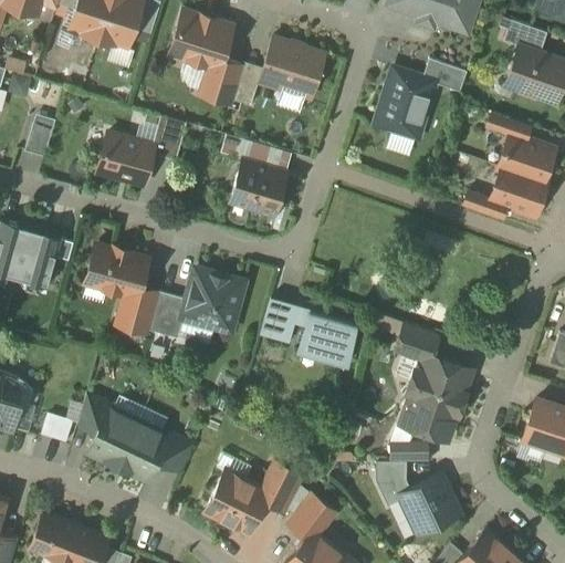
[(0,0),(0,12),(3,13),(6,4),(38,14),(41,4),(42,0),(0,0)]
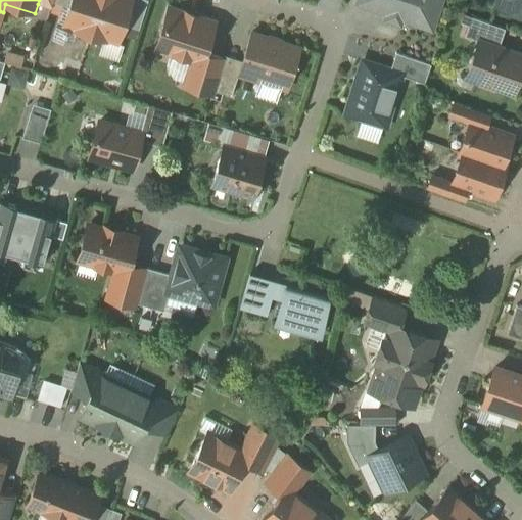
[(39,0),(38,4),(53,8),(54,3),(55,0),(39,0)]
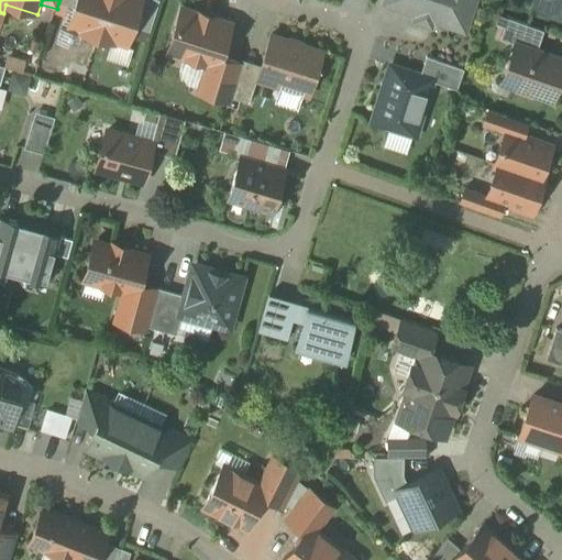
[(78,0),(59,0),(58,3),(76,9),(78,0)]
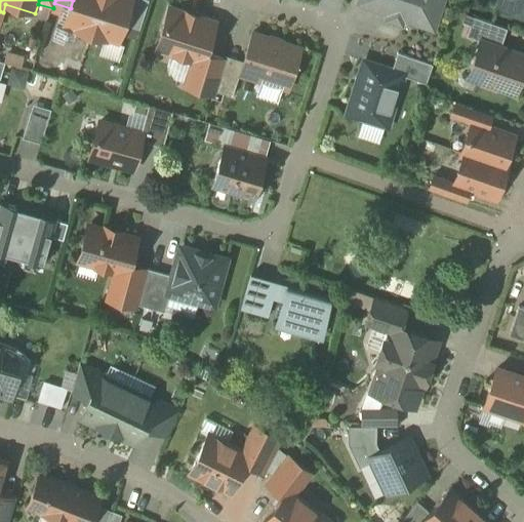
[(73,0),(71,8),(66,25),(77,29),(77,32),(91,37),(103,0),(73,0)]
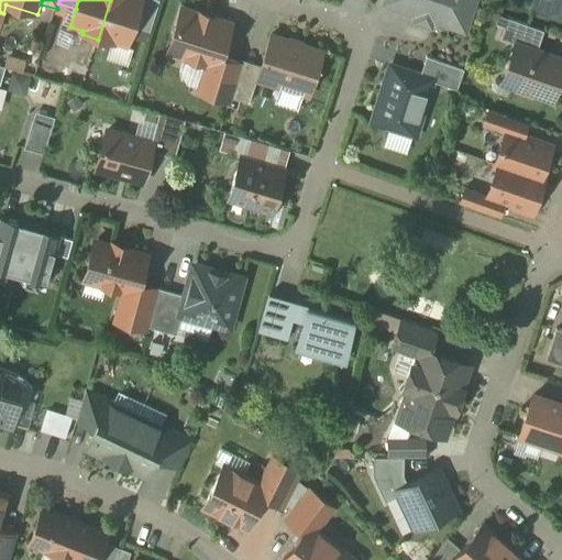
[(110,0),(98,40),(114,44),(116,42),(129,45),(134,28),(138,18),(142,0),(110,0)]
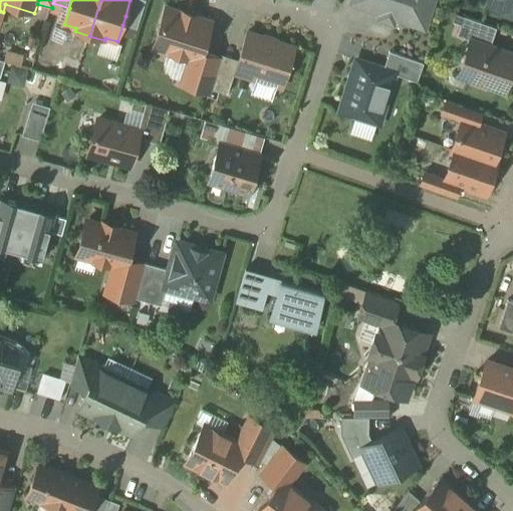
[(147,2),(142,0),(130,0),(125,16),(141,21),(147,2)]
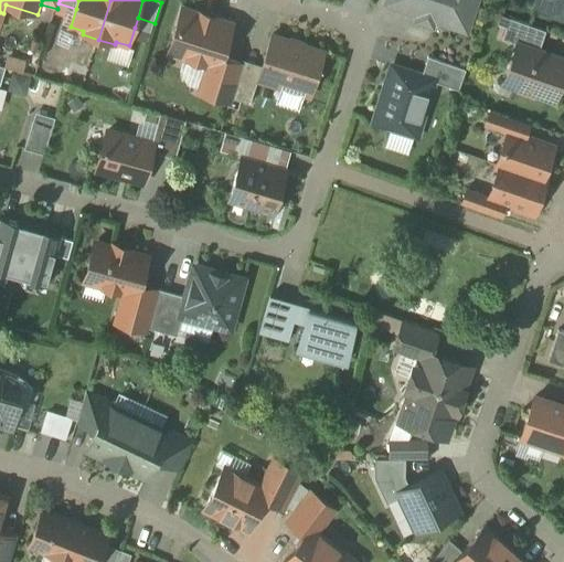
[(408,0),(390,0),(389,6),(405,11),(408,0)]
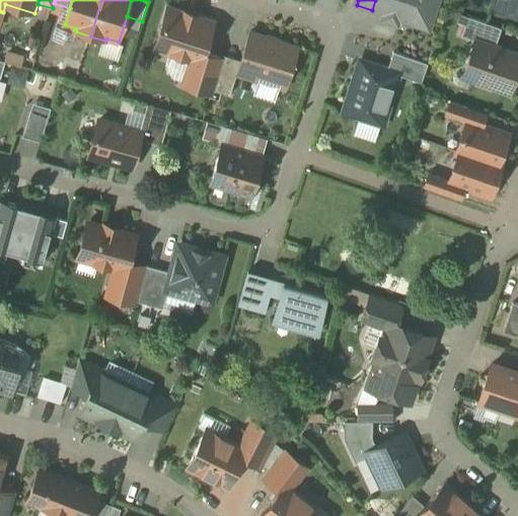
[(375,0),(372,10),(429,29),(438,0),(375,0)]
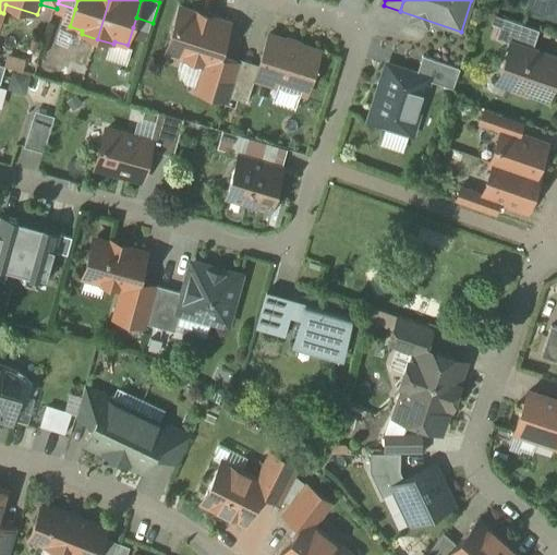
[(556,0),(530,0),(530,1),(532,5),(531,8),(556,17),(556,0)]
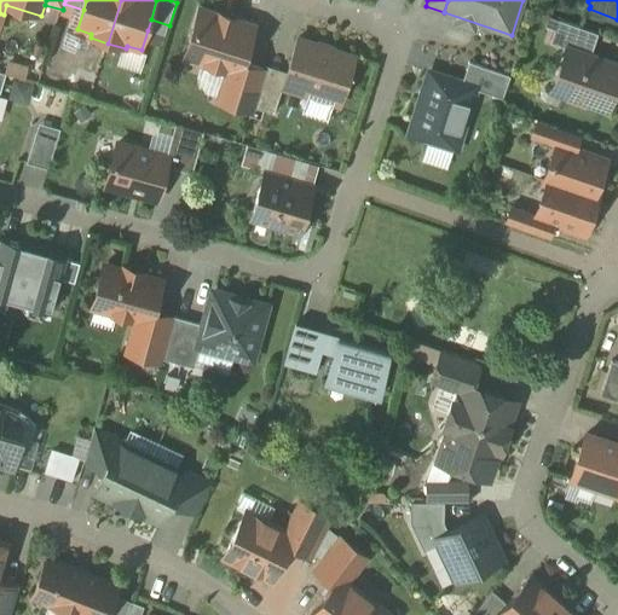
[(237,22),(219,16),(219,17),(201,12),(185,59),(230,74),(240,76),(243,64),(255,29),(237,23),(237,22)]
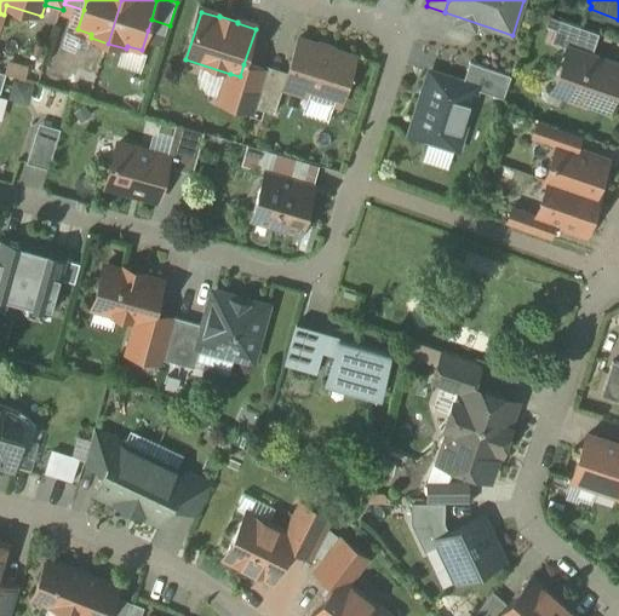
[(170,26),(152,19),(148,30),(166,36),(170,26)]
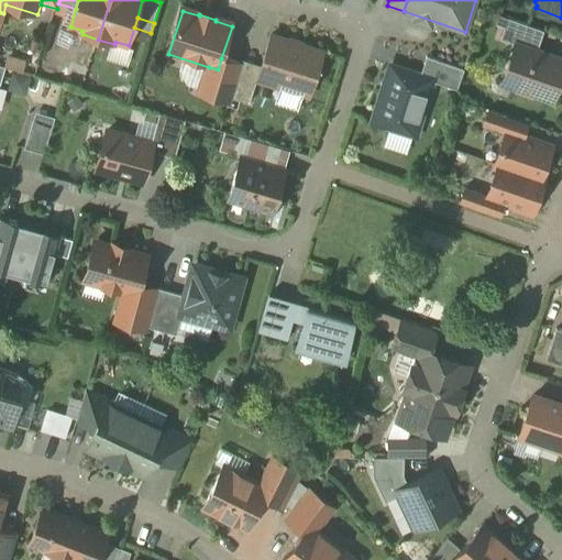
[(546,34),(508,21),(502,42),(516,47),(517,47),(538,54),(546,34)]
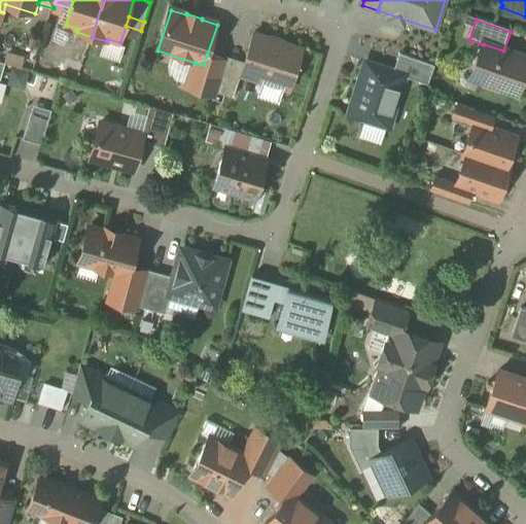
[(304,50),(254,35),(245,64),(241,76),(290,92),(304,50)]
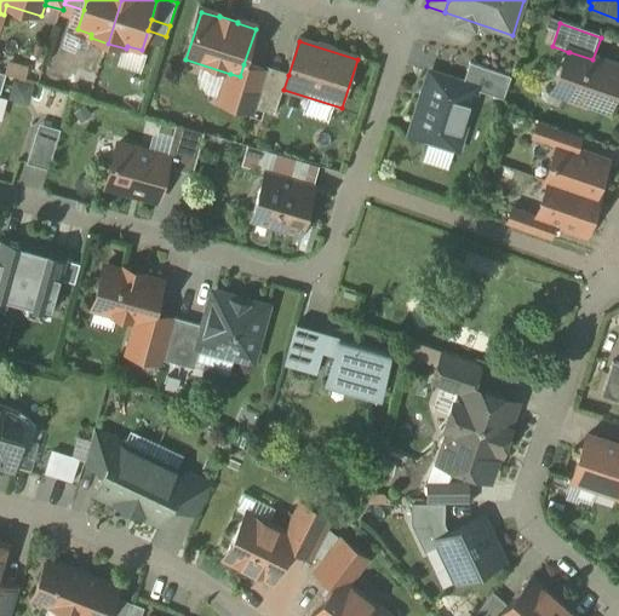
[(618,69),(592,59),(569,52),(568,52),(555,93),(571,98),(569,102),(586,108),(588,104),(609,113),(618,85),(618,69)]
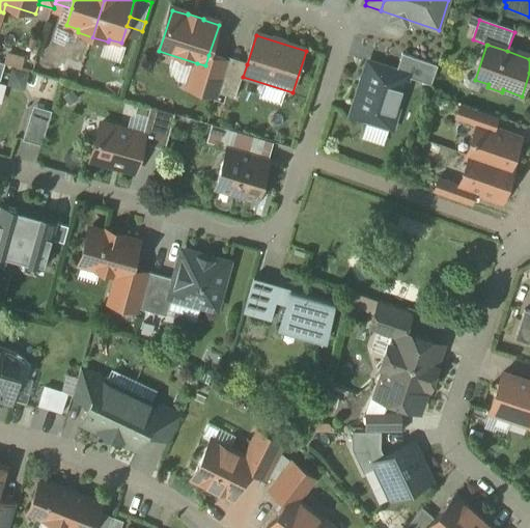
[(228,61),(208,55),(205,65),(197,63),(189,88),(217,98),(218,93),(223,78),(228,61)]
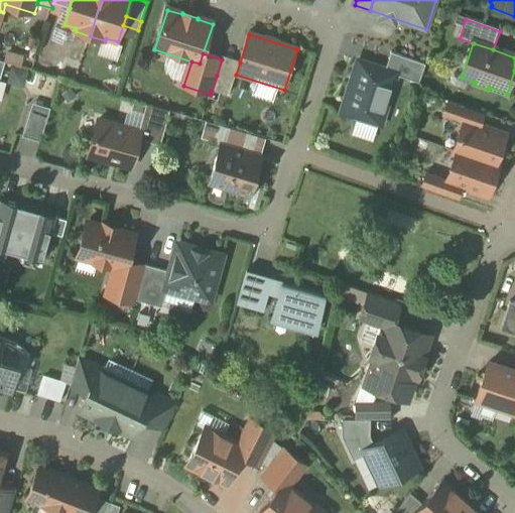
[(426,67),(392,54),(386,72),(398,76),(397,77),(419,85),(426,67)]
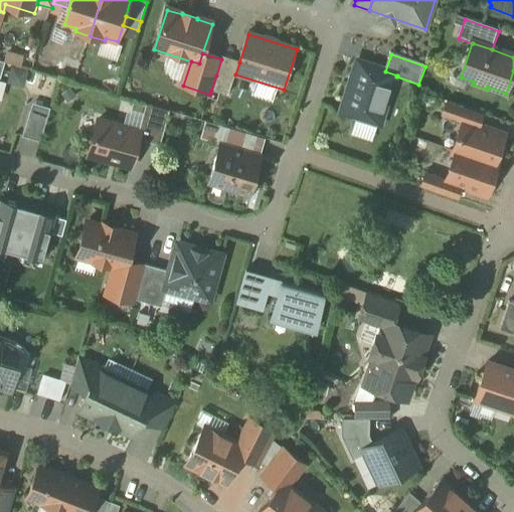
[(239,62),(222,56),(221,59),(216,75),(233,81),(235,74),(239,62)]
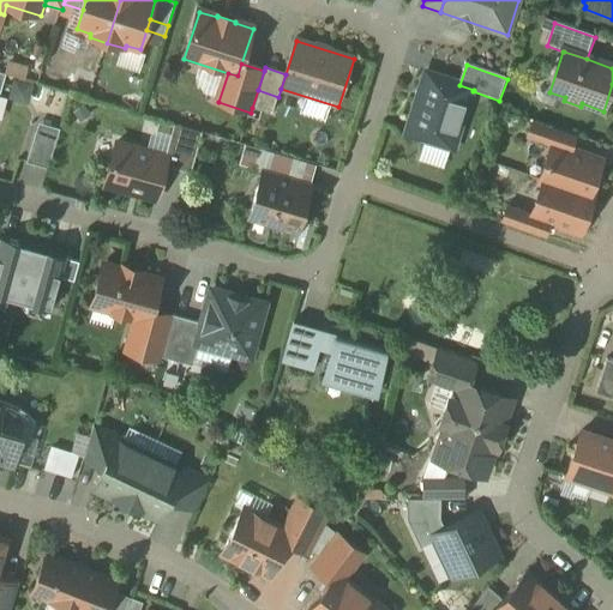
[(460,85),(427,74),(408,134),(455,149),(473,91),(474,90),(460,85)]
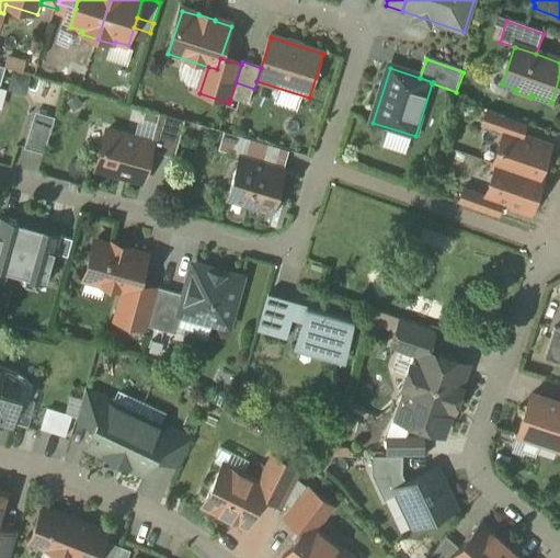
[(254,89),(236,82),(230,99),(250,105),(254,89)]
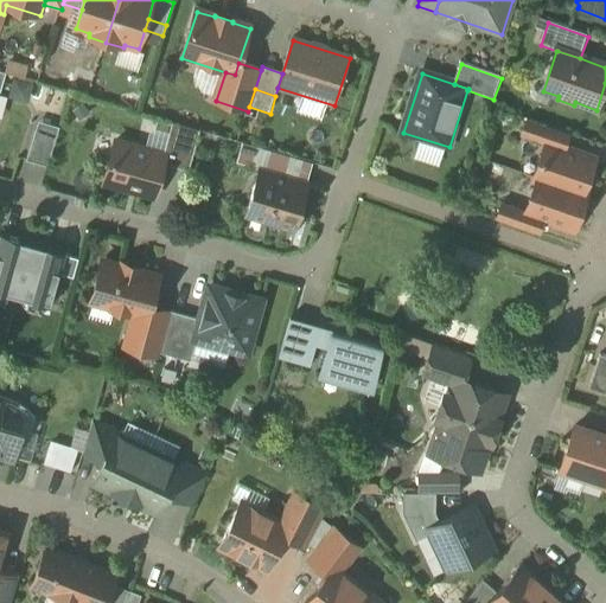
[(201,132),(173,123),(164,155),(166,156),(164,165),(190,172),(201,132)]
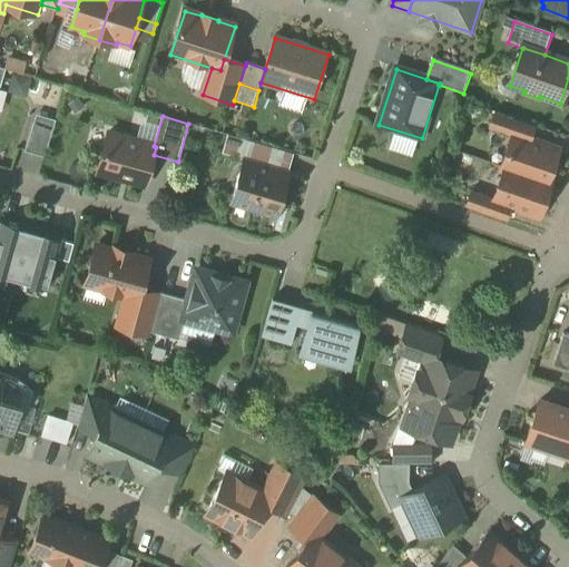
[(535,127),(513,119),(509,134),(508,136),(513,137),(513,136),(529,142),(535,127)]
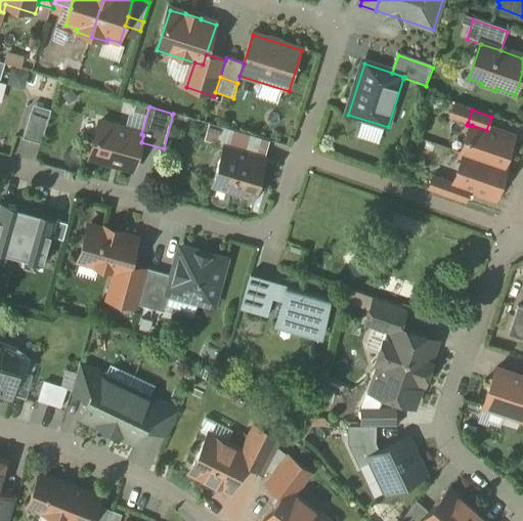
[(49,119),(32,114),(24,139),(41,144),(49,119)]
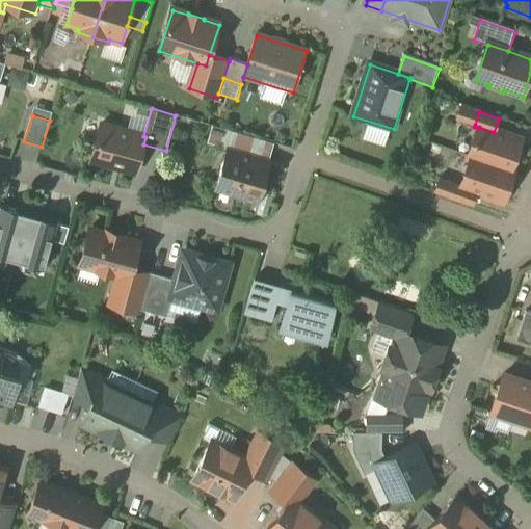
[(143,136),(102,125),(93,160),(135,173),(143,144),(145,137),(143,136)]
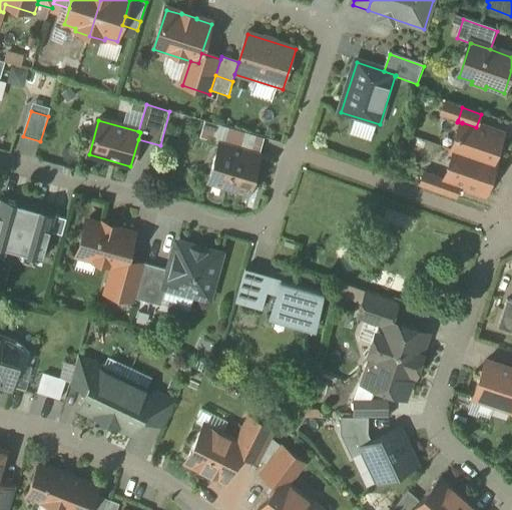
[(253,135),(206,121),(201,138),(219,144),(248,152),(253,135)]
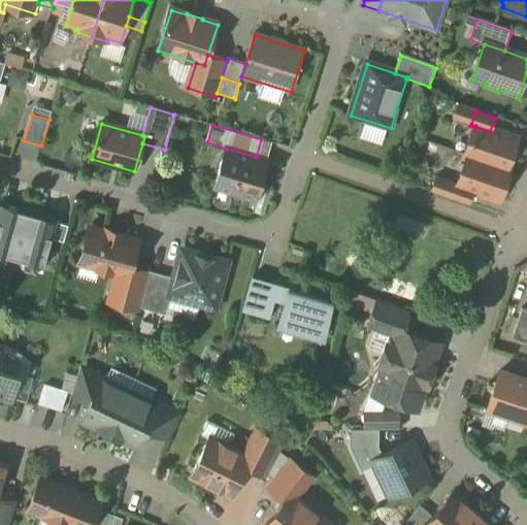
[(490,131),(475,126),(475,127),(465,156),(468,157),(506,170),(507,169),(517,140),(490,131)]
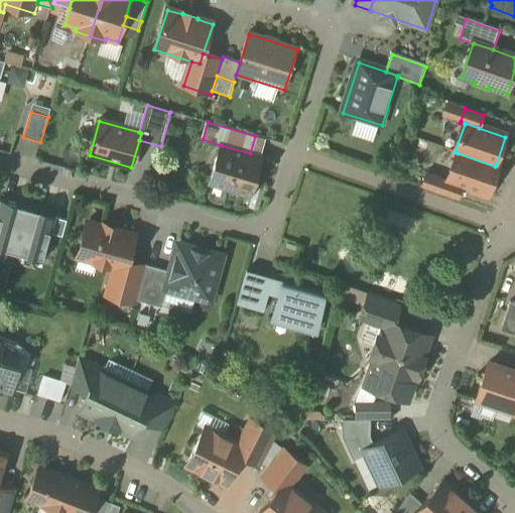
[(250,153),(221,145),(210,184),(251,197),(262,157),(250,153)]
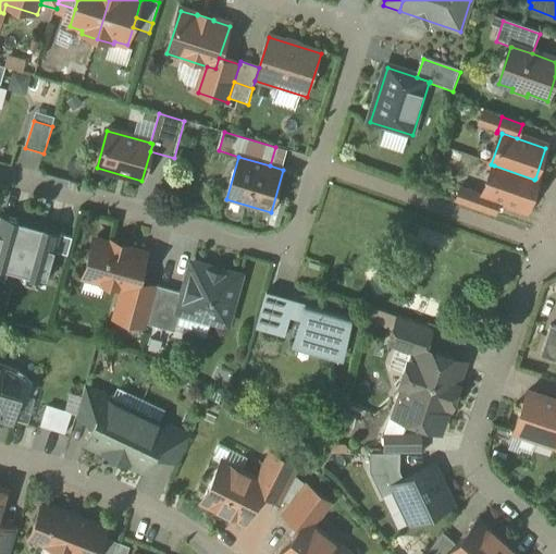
[(534,180),(494,165),(483,195),(483,196),(499,201),(527,211),(538,180),(535,179),(534,180)]
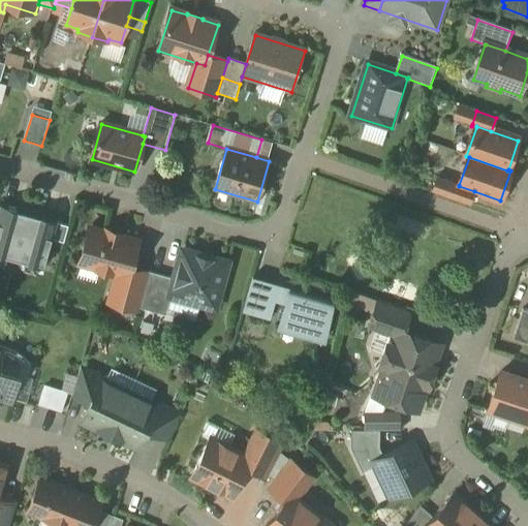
[(474,191),(459,186),(459,185),(436,178),(431,192),(469,205),(474,191)]
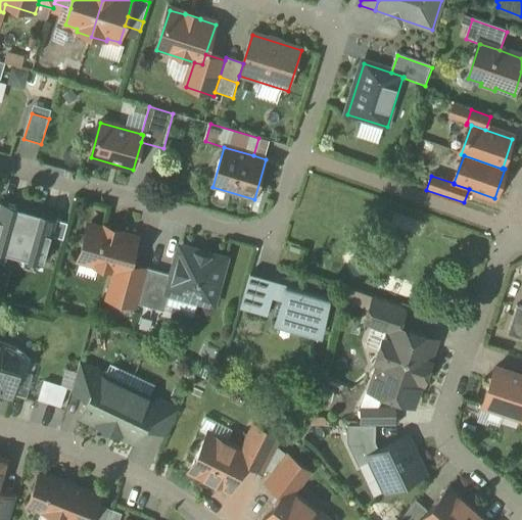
[(67,224),(0,205),(0,250),(44,264),(52,238),(63,241),(67,224)]
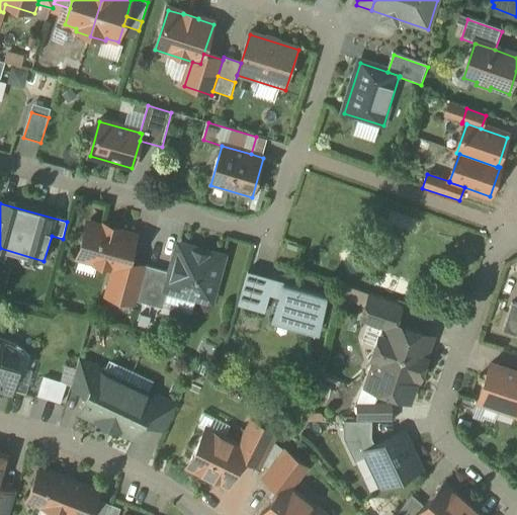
[(120,230),(104,226),(103,228),(88,224),(79,258),(114,268),(125,271),(127,263),(136,236),(120,232),(120,230)]
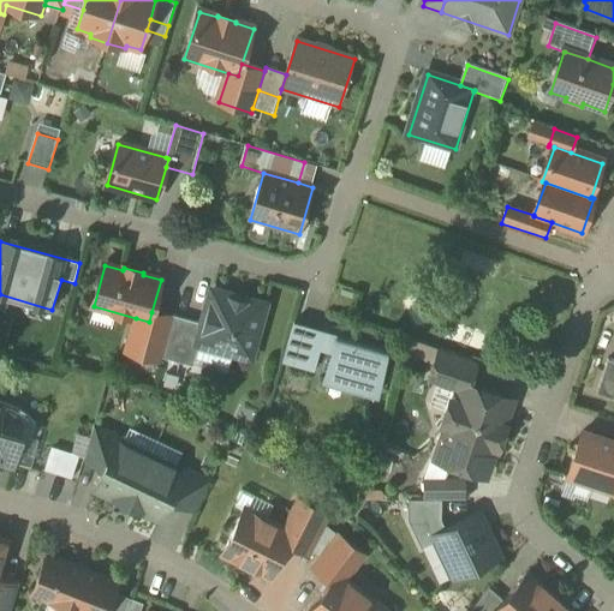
[(264,306),(214,292),(204,324),(200,343),(201,343),(250,358),(264,306)]
